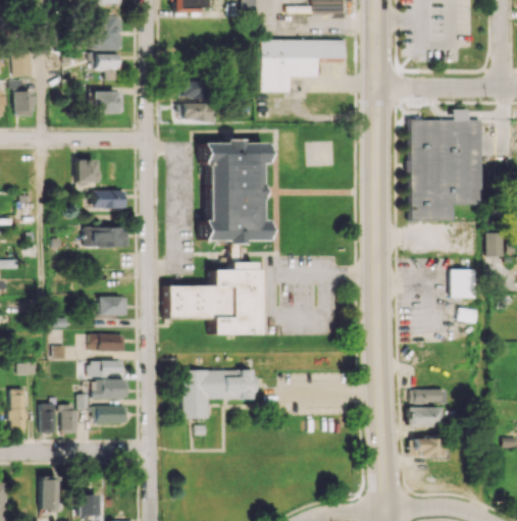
[(175,0),(176,12),(198,11),(198,8),(207,8),(206,0),(175,0)]
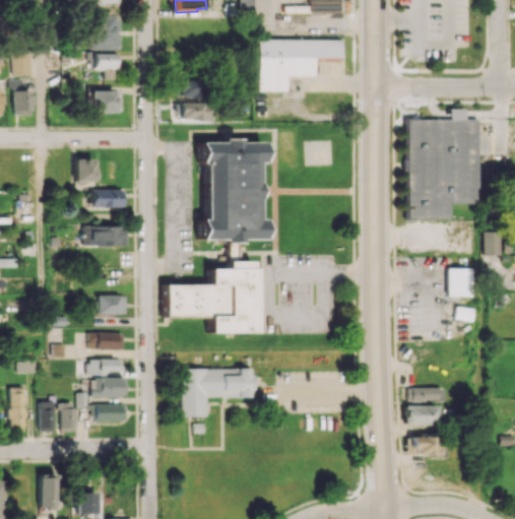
[(241,0),(241,12),(255,12),(255,0),(241,0)]
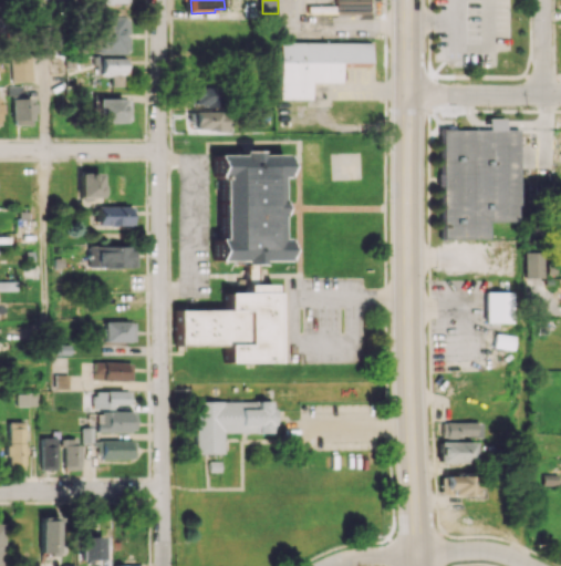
[(340,0),(340,11),(372,12),(372,0),(340,0)]
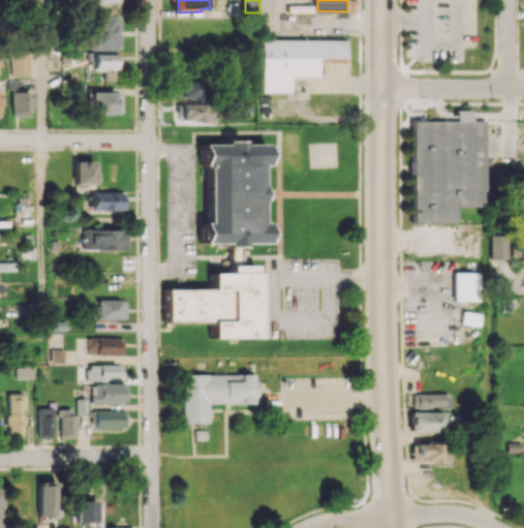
[(93,51),(124,51),(123,17),(92,18),(93,51)]
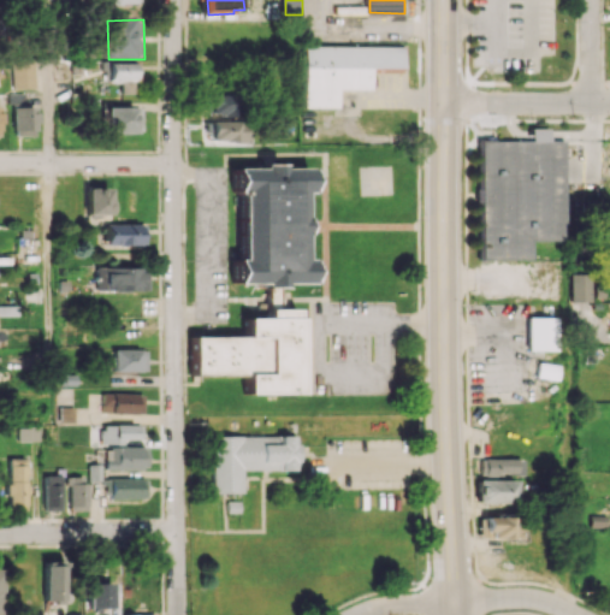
[(373,90),(373,72),(406,74),(406,48),(308,47),(307,108),(341,108),(342,90),(373,90)]
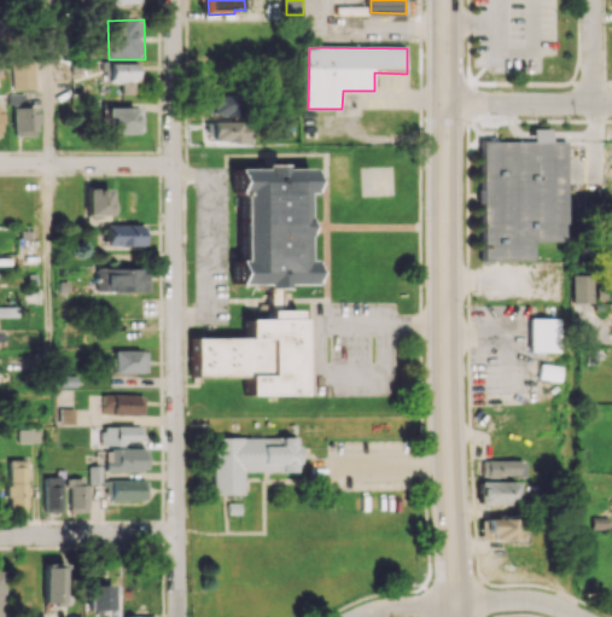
[(144,82),(145,64),(114,63),(112,83),(126,85),(126,94),(138,94),(139,82),(144,82)]
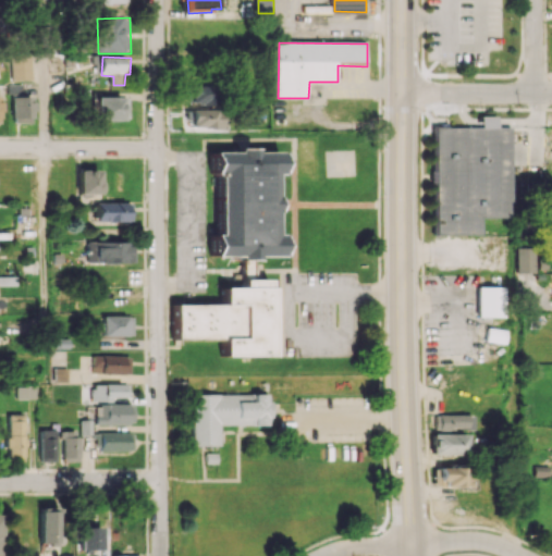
[(35,81),(35,58),(15,58),(15,81),(35,81)]
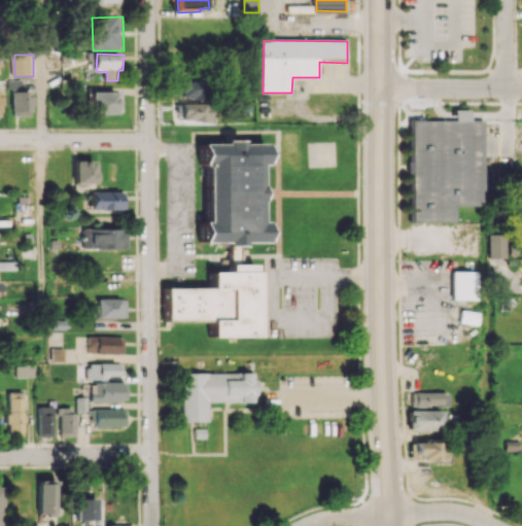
[(201,102),(202,79),(182,79),(182,94),(177,94),(177,101),(201,102)]
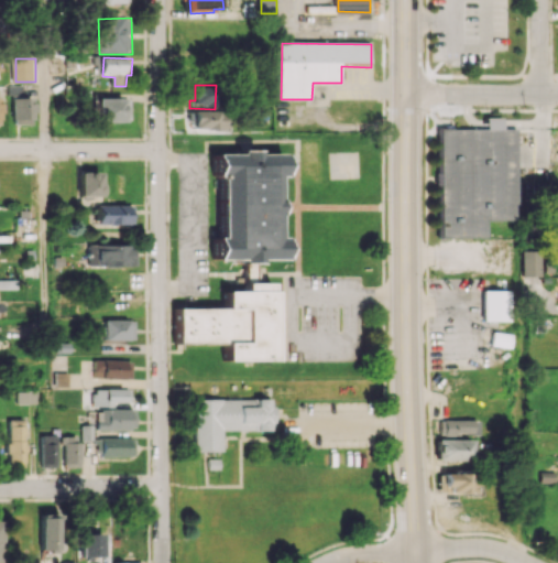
[(36,122),(36,98),(17,98),(17,122),(36,122)]
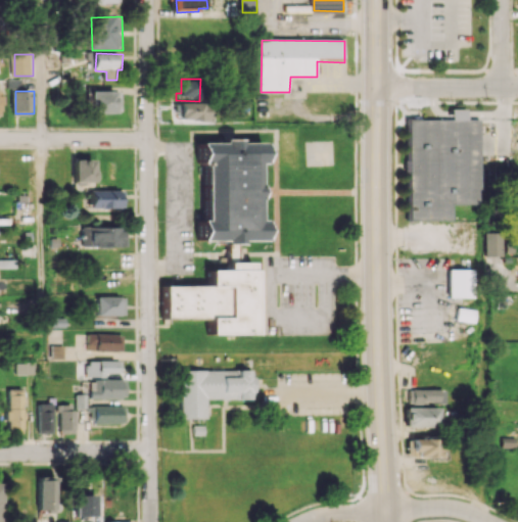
[(124,92),(93,92),(93,113),(123,113),(124,92)]
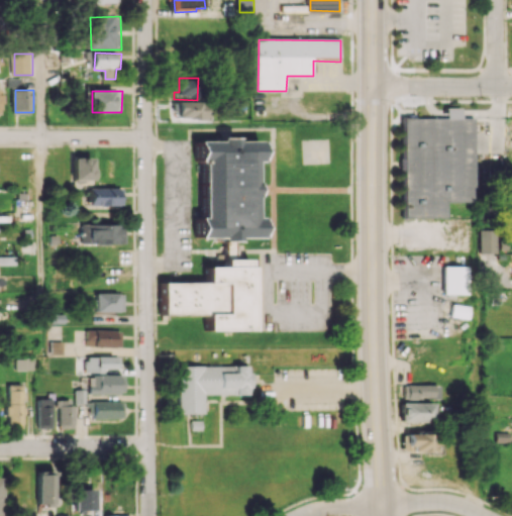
[(211,119),(211,102),(179,103),(179,121),(211,119)]
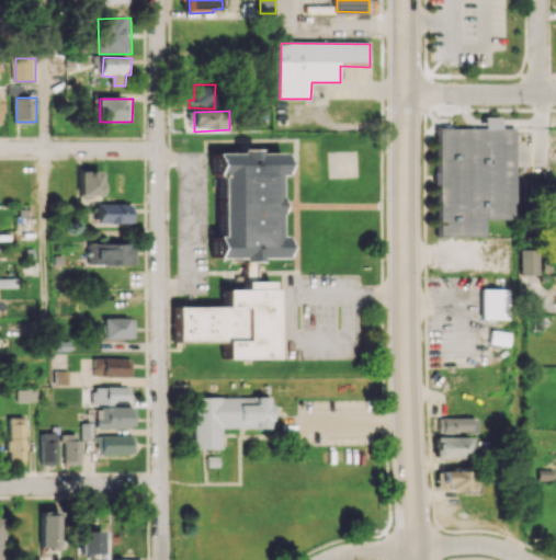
[(518,129),(503,129),(503,117),(486,117),(486,129),(442,129),(441,237),(487,237),(487,220),(518,220),(518,129)]
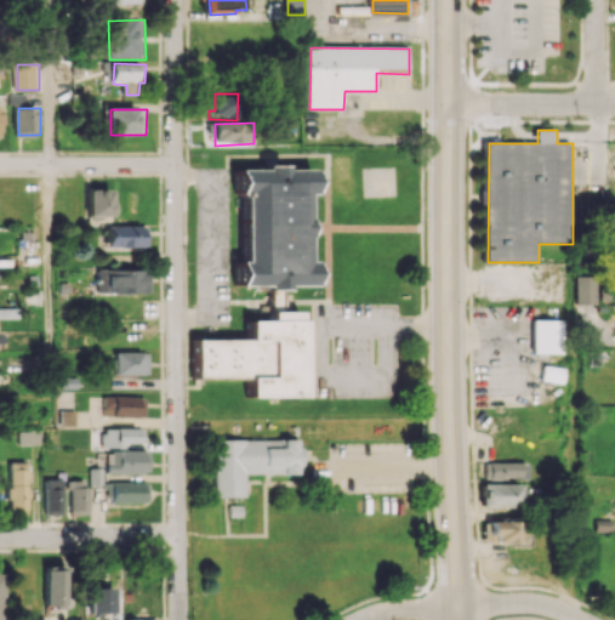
[(239,169),(239,197),(245,197),(246,263),(240,263),(240,288),(274,288),(274,312),(285,312),(285,286),(315,286),(315,262),(309,262),(309,195),(315,195),(315,170),(288,170),(288,169),(239,169)]
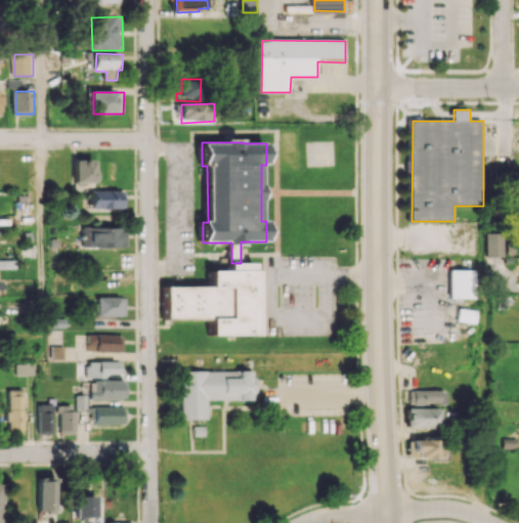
[(96,185),(97,161),(77,161),(77,184),(96,185)]
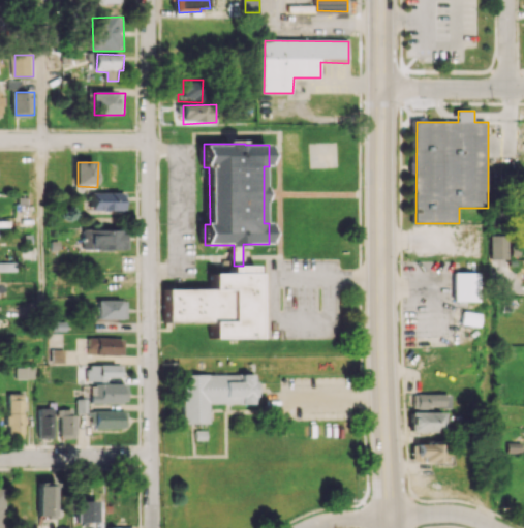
[(94,212),(128,211),(128,193),(94,193),(94,212)]
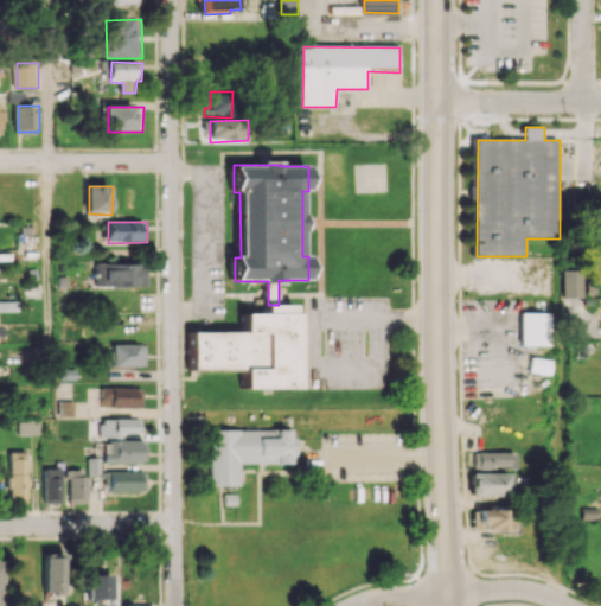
[(100,287),(149,288),(149,265),(100,265),(100,287)]
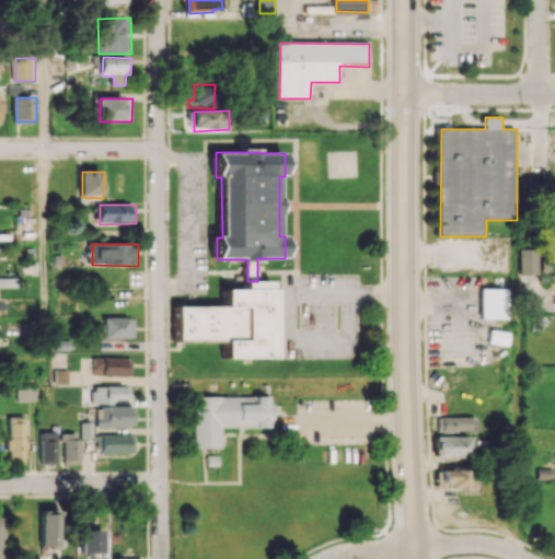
[(542,275),(542,248),(523,248),(524,275),(542,275)]
